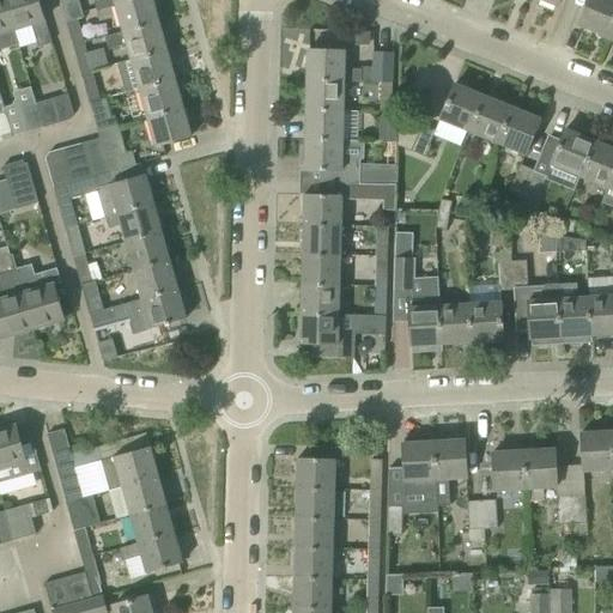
[(0,0),(0,48),(18,43),(13,31),(4,0),(0,0)]
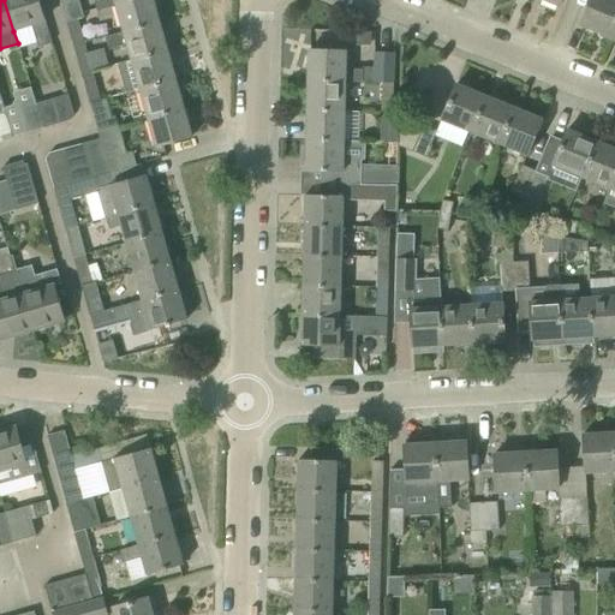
[(37,0),(4,0),(13,31),(31,25),(37,47),(51,42),(37,0)]
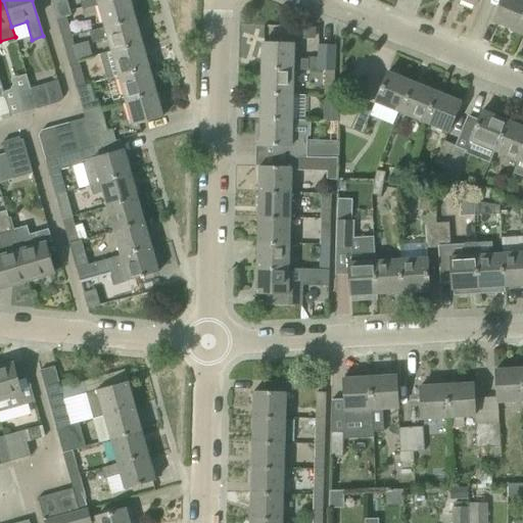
[(51,0),(62,39),(72,36),(65,16),(70,14),(66,0),(51,0)]
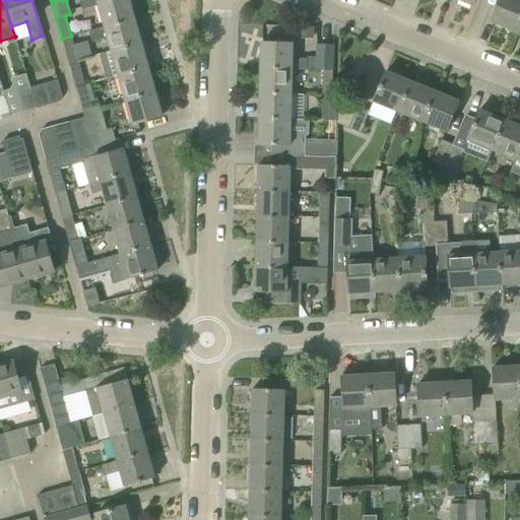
[(99,13),(103,26),(134,18),(128,0),(86,0),(79,2),(84,17),(99,13)]
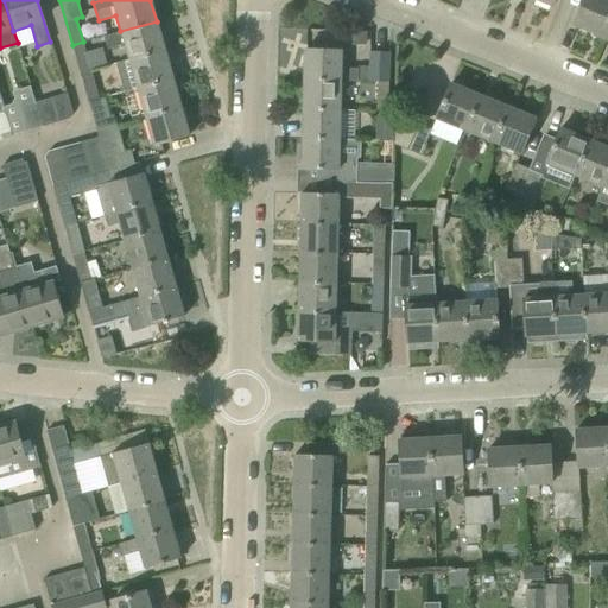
[(607,0),(583,0),(574,26),(602,37),(607,20),(607,0)]
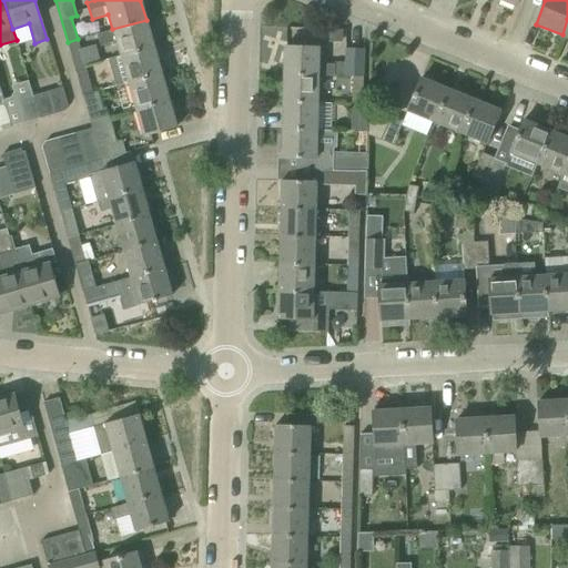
[(115,41),(120,56),(154,47),(146,20),(112,29),(95,33),(100,46),(115,41)]
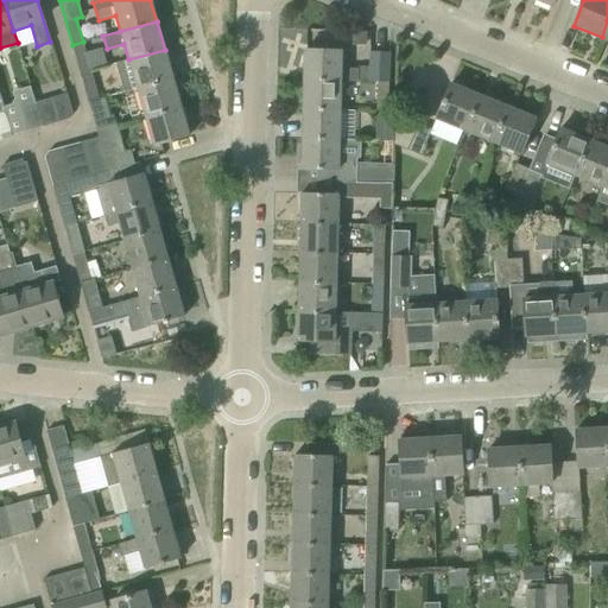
[(350,46),(366,46),(366,33),(350,33),(350,46)]
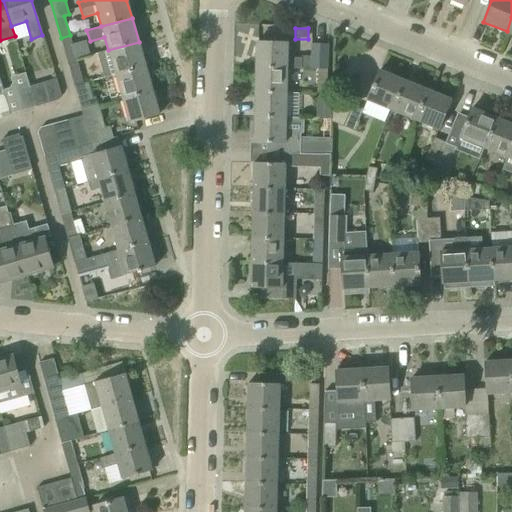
[(61,38),(67,62),(77,59),(70,35),(61,38)]
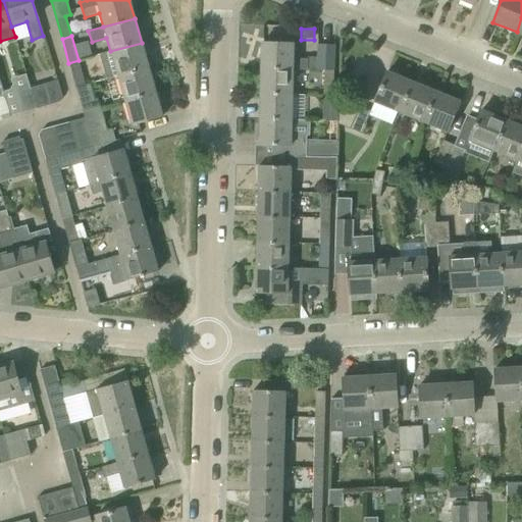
[(113,62),(116,75),(148,66),(147,62),(152,61),(149,49),(144,51),(142,43),(110,51),(99,55),(101,65),(113,62)]
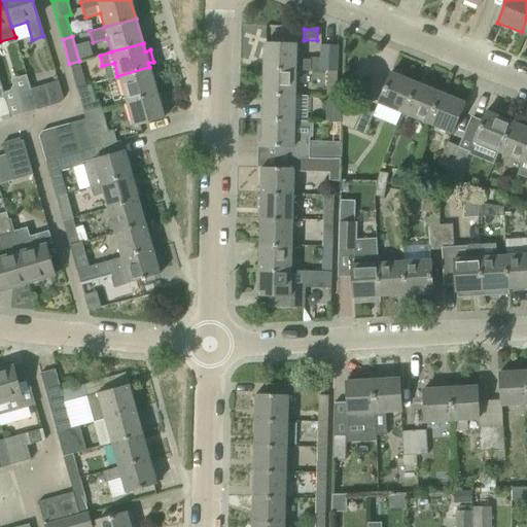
[(264,43),(264,70),(295,70),(310,71),(310,60),(295,59),(295,44),(264,43)]
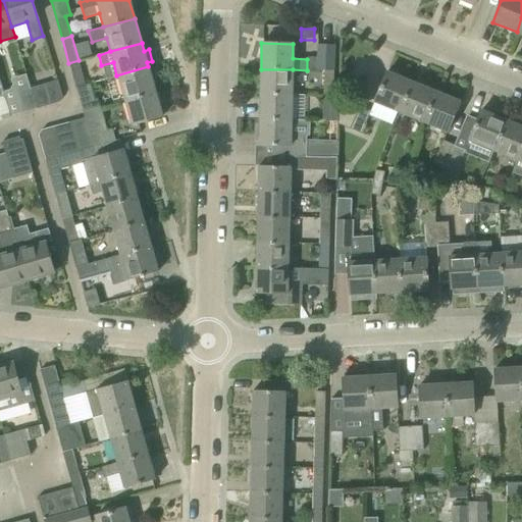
[(323,70),(323,71),(333,71),(333,45),(317,45),(317,69),(323,70)]
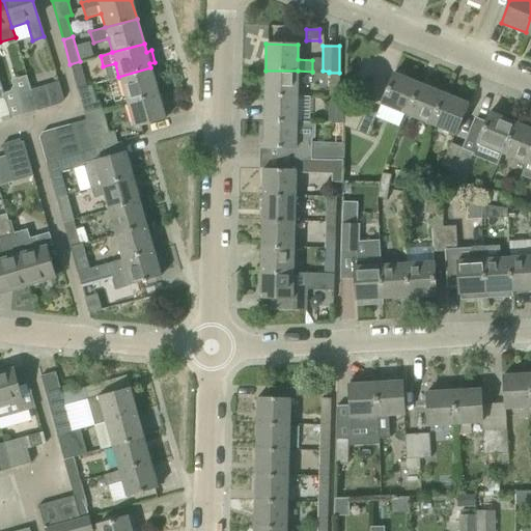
[(70,64),(77,88),(86,86),(80,61),(70,64)]
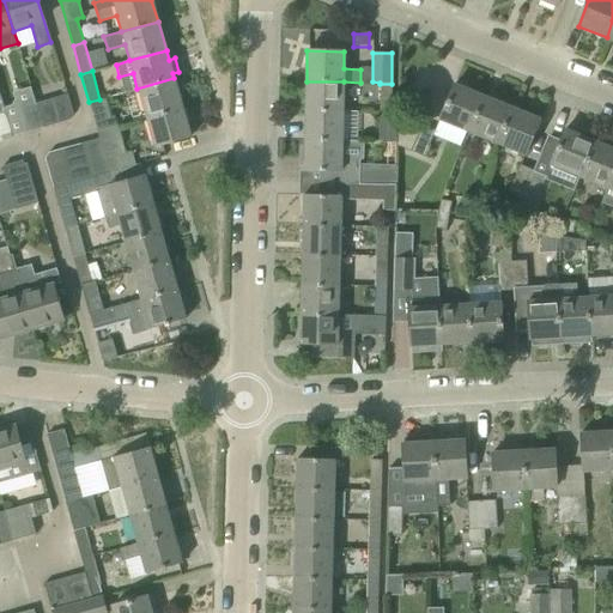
[(137,89),(145,117),(182,108),(174,78),(137,89)]
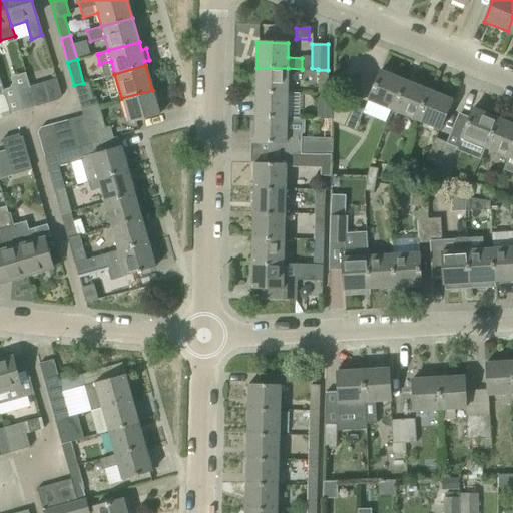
[(257,68),(255,92),(288,93),(288,68),(257,68)]
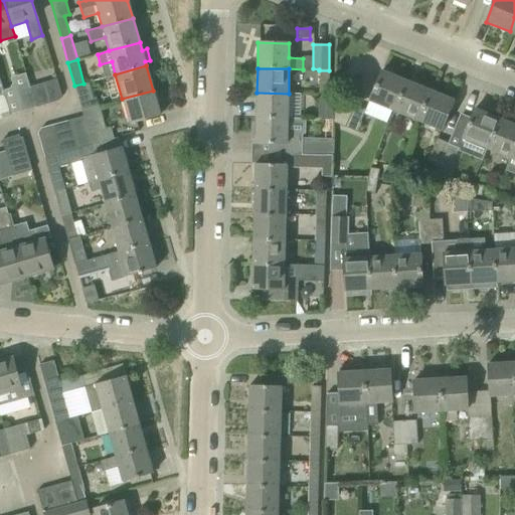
[(319,70),(318,95),(329,95),(329,70),(319,70)]
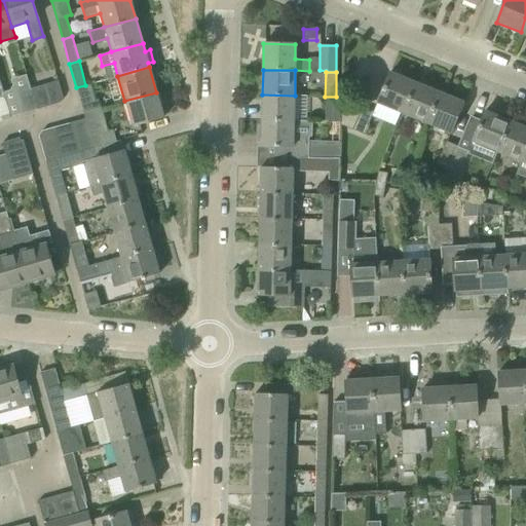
[(377,104),(402,114),(414,82),(389,72),(377,104)]
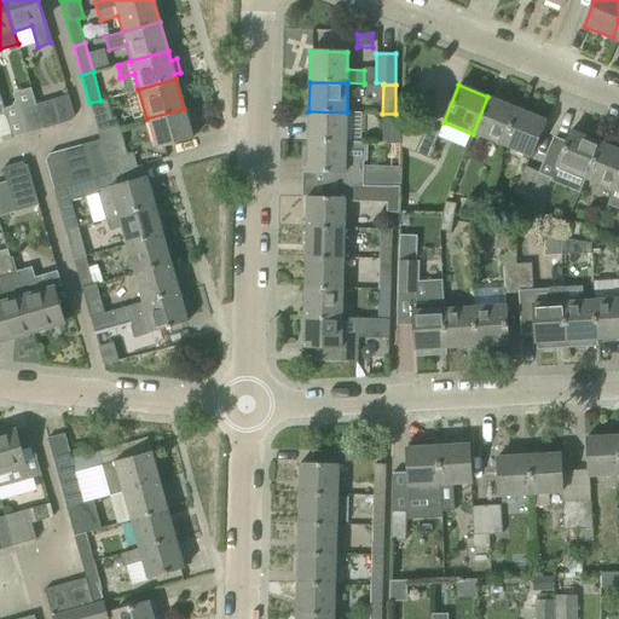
[(68,94),(34,104),(41,128),(70,121),(74,114),(68,94)]
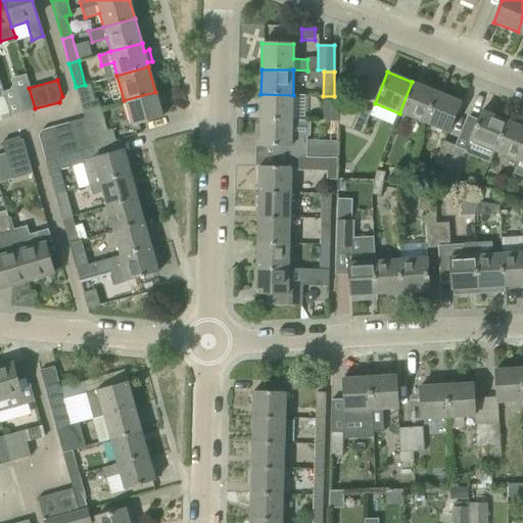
[(0,117),(10,115),(0,81),(0,117)]
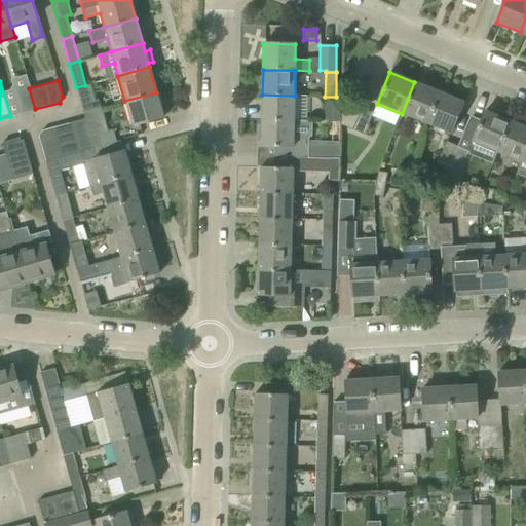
[(402,114),(425,123),(439,92),(414,82),(402,114)]
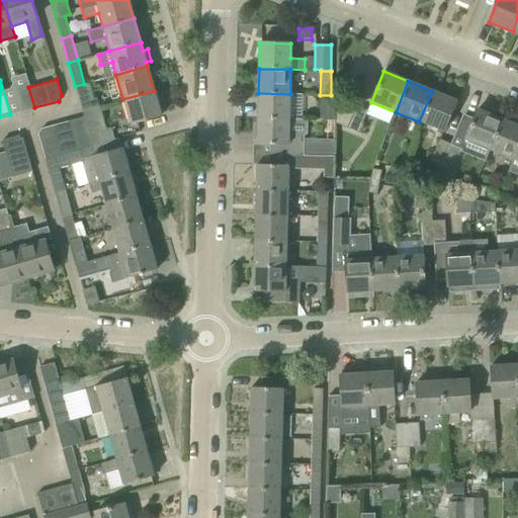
[(75,86),(82,111),(99,106),(97,97),(89,99),(84,84),(75,86)]
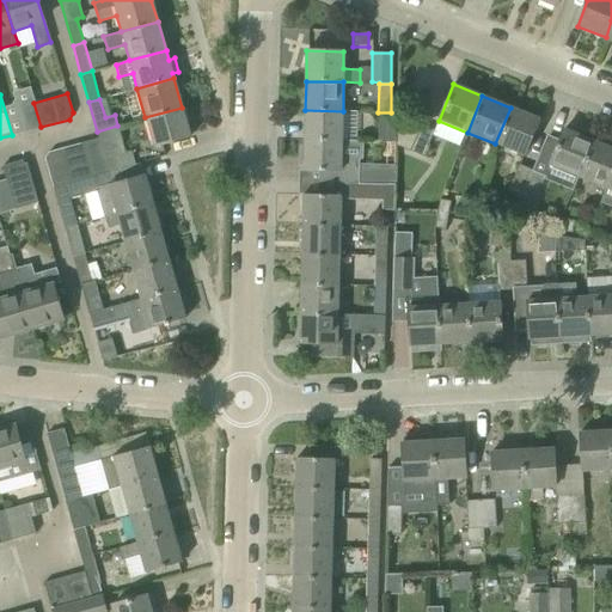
[(41,127),(34,103),(17,108),(24,132),(41,127)]
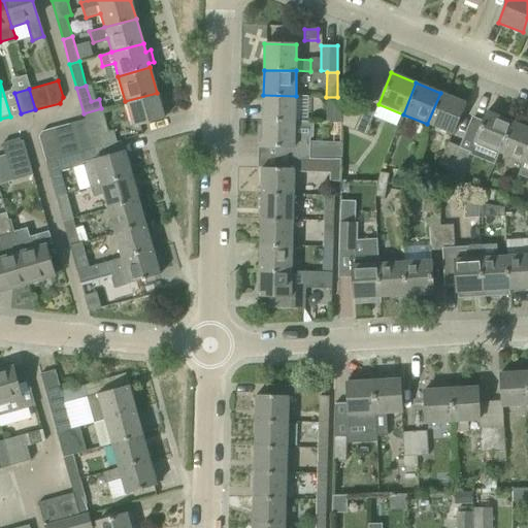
[(157,93),(125,101),(132,127),(164,118),(157,93)]
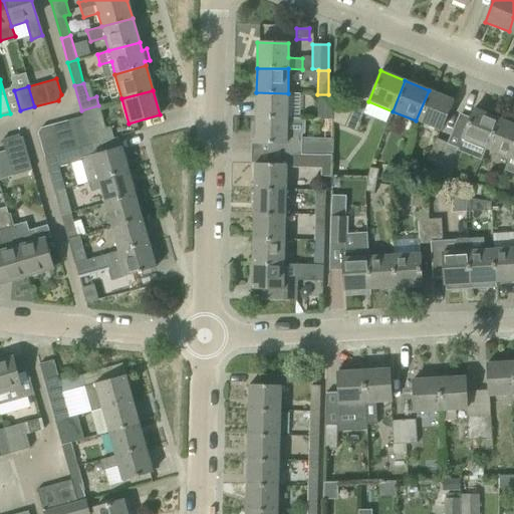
[(429,90),(416,120),(440,131),(453,99),(429,90)]
